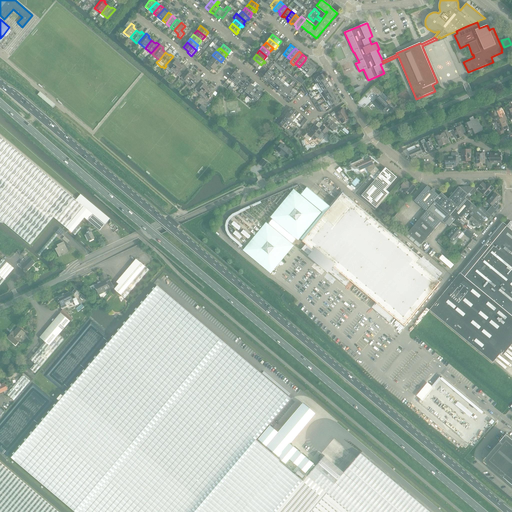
[(209,59),(210,60),(217,66),(221,62),(212,55),(209,59)]
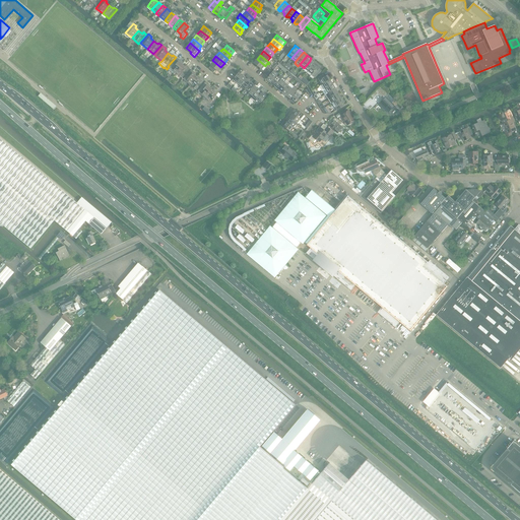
[(170,68),(176,72),(182,65),(179,62),(180,60),(177,58),(169,67),(170,68)]
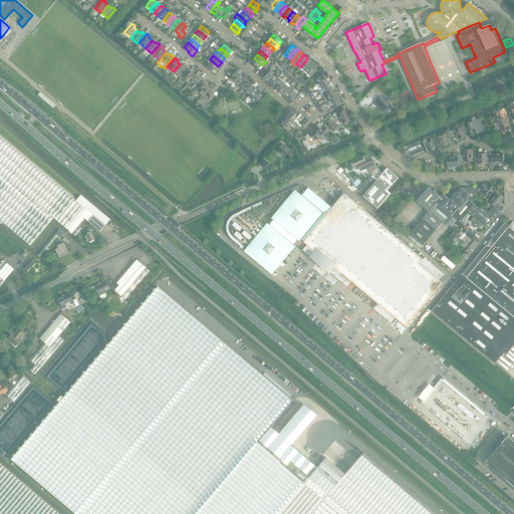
[(306,60),(300,67),(304,70),(309,63),(311,61),(307,57),(306,60)]
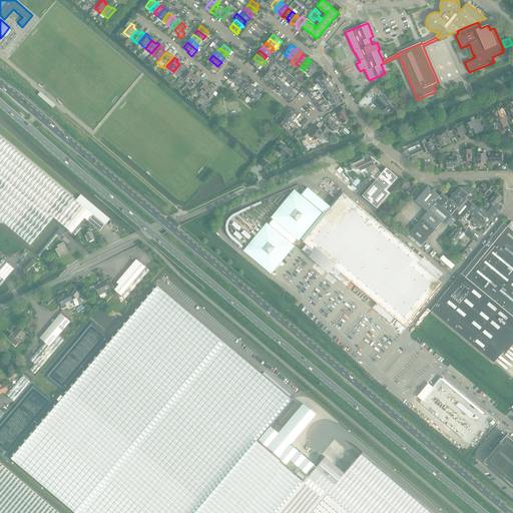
[(257,68),(261,64),(253,58),(249,62),(257,68)]
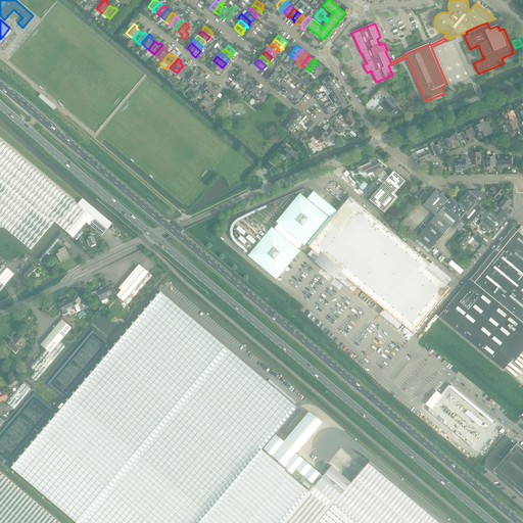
[(219,72),(222,67),(215,61),(211,65),(219,72)]
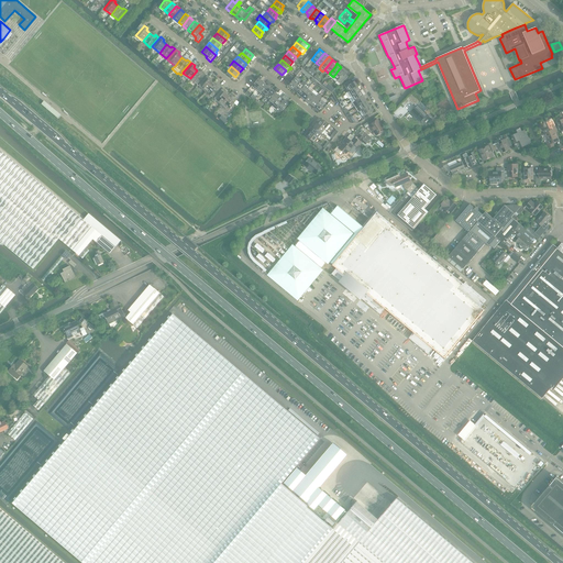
[(339,69),(333,77),(337,80),(337,81),(340,85),(349,77),(345,75),(348,73),(345,70),(341,67),(339,69)]
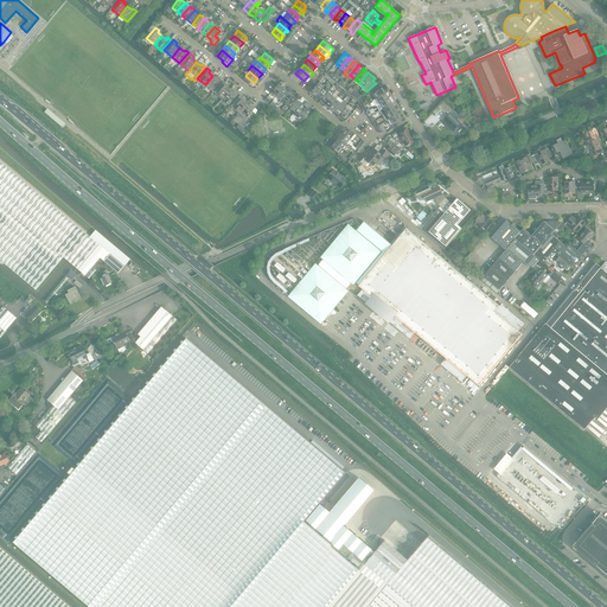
[(217,80),(212,76),(205,84),(212,91),(222,81),(218,77),(217,80)]
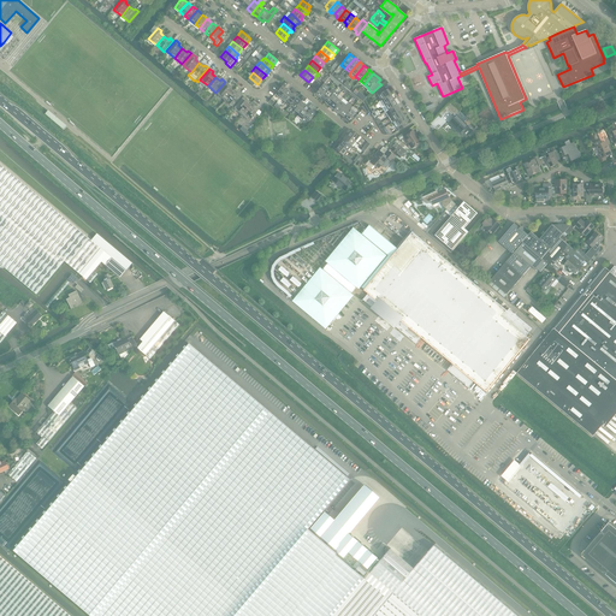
[(288,90),(284,87),(288,83),(285,82),(282,86),(276,94),(280,99),(288,90)]
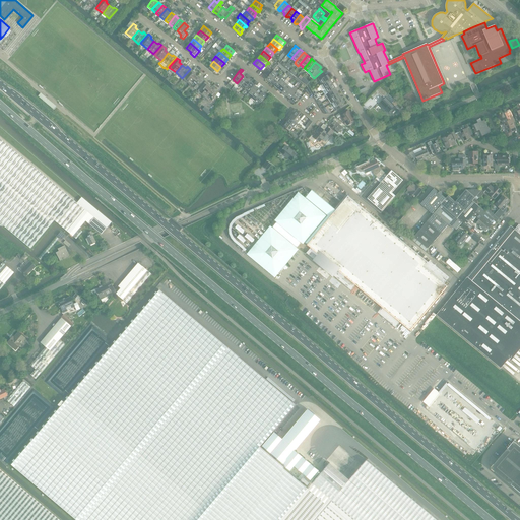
[(183,79),(190,84),(196,76),(193,73),(194,72),(191,70),(183,79)]
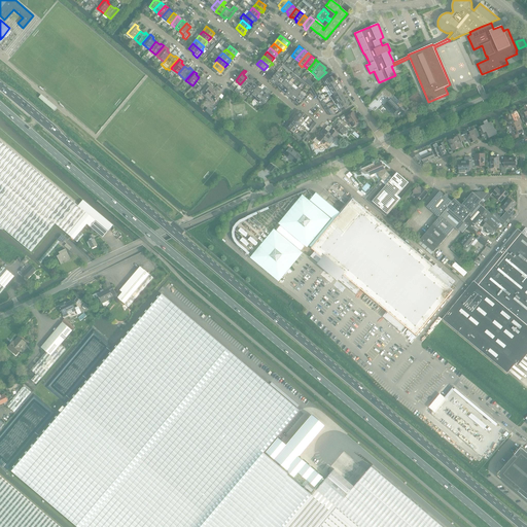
[(274,84),(280,77),(281,75),(277,71),(270,80),(274,84)]
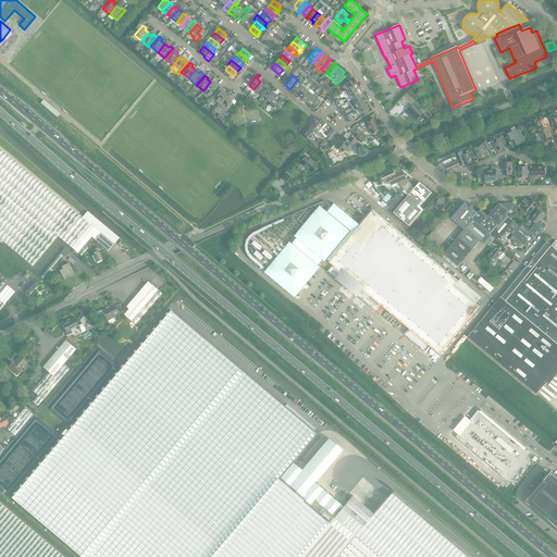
[(339,83),(345,90),(354,85),(350,81),(347,83),(346,79),(339,83)]
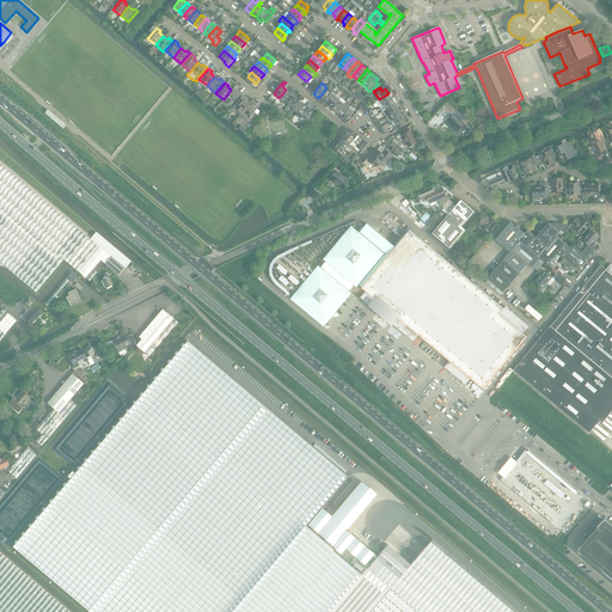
[(318,98),(323,102),(332,90),(330,89),(328,91),(325,90),(318,98)]
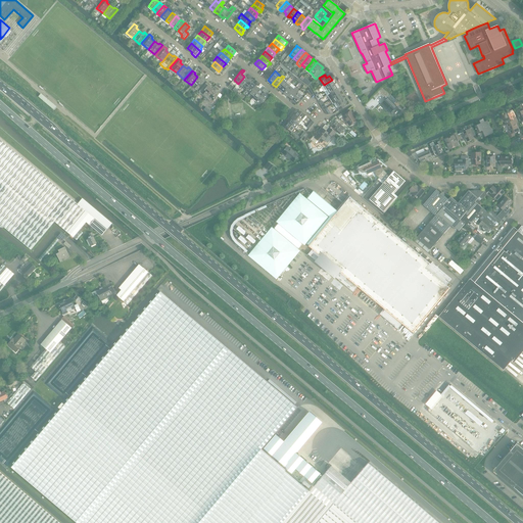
[(201,80),(197,77),(191,85),(197,91),(205,81),(202,79),(201,80)]
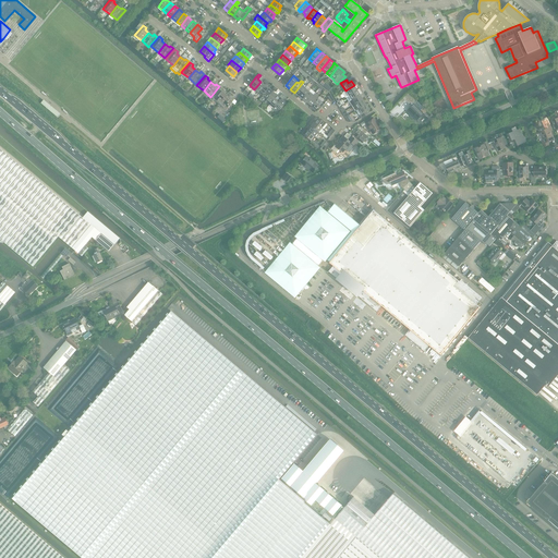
[(264,85),(261,82),(254,89),(258,93),(264,85)]
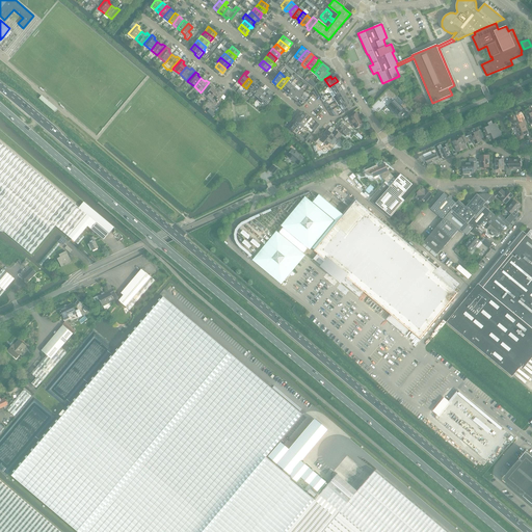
[(281,88),(285,91),(291,84),(288,82),(290,80),(289,78),(281,88)]
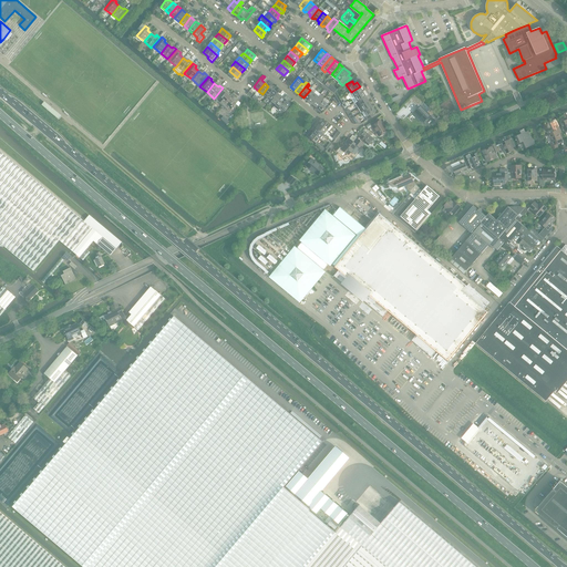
[(272,90),(268,86),(263,94),(267,98),(272,90)]
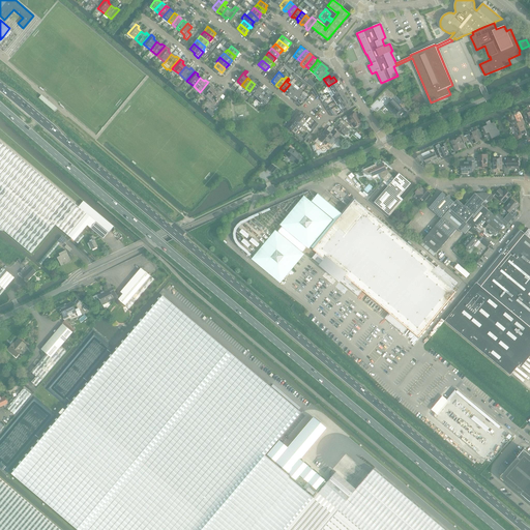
[(325,88),(328,92),(339,86),(336,81),(328,86),(325,88)]
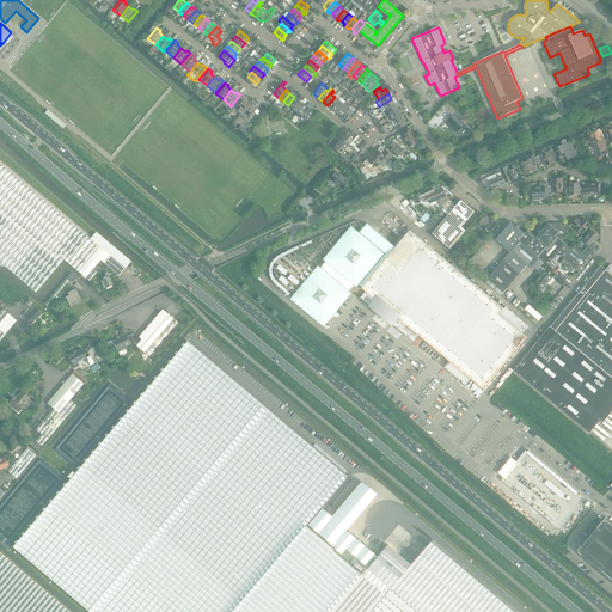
[(328,105),(332,109),(341,98),(336,95),(335,97),(328,105)]
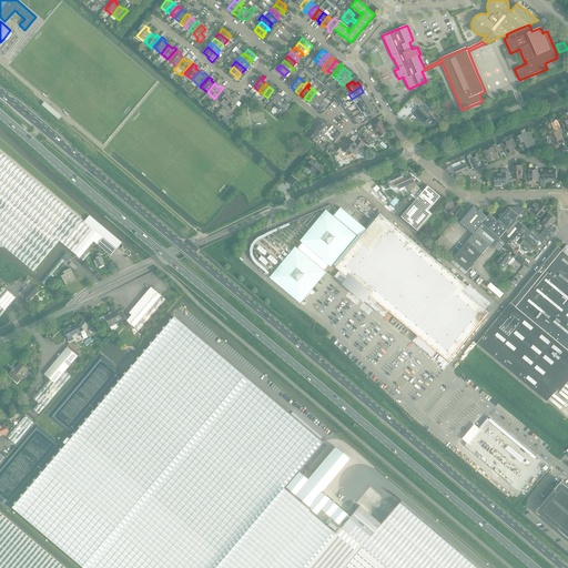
[(215,100),(223,105),(230,97),(226,93),(227,92),(224,89),(215,100)]
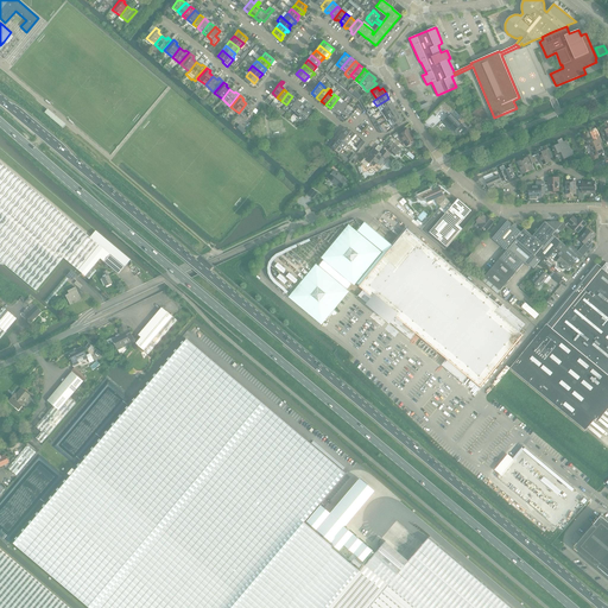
[(297,100),(292,96),(286,105),(291,108),(297,100)]
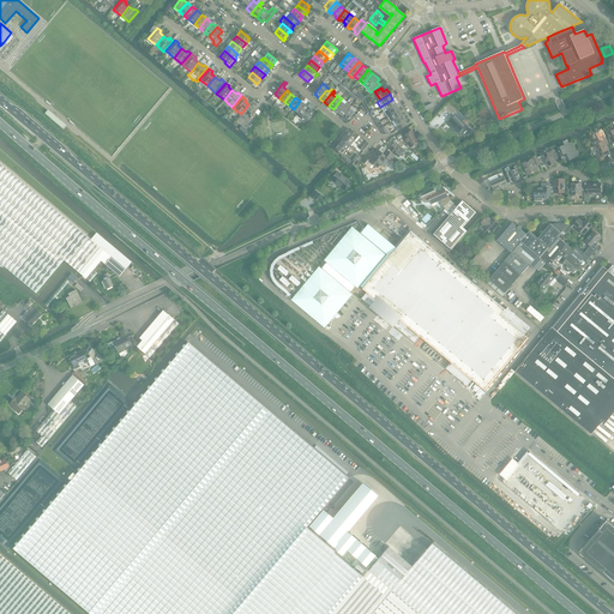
[(333,109),(338,114),(347,102),(342,98),(333,109)]
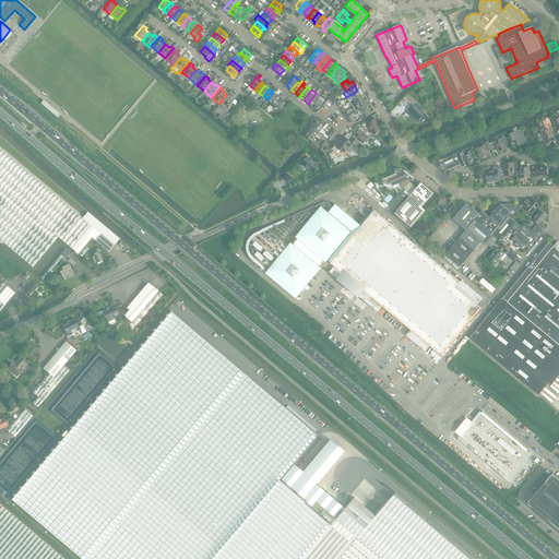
[(360,95),(357,91),(346,97),(349,103),(349,102),(360,95)]
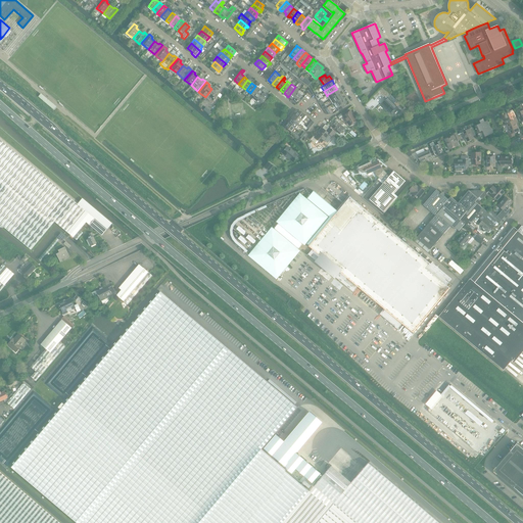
[(259,90),(255,86),(250,93),(253,97),(259,90)]
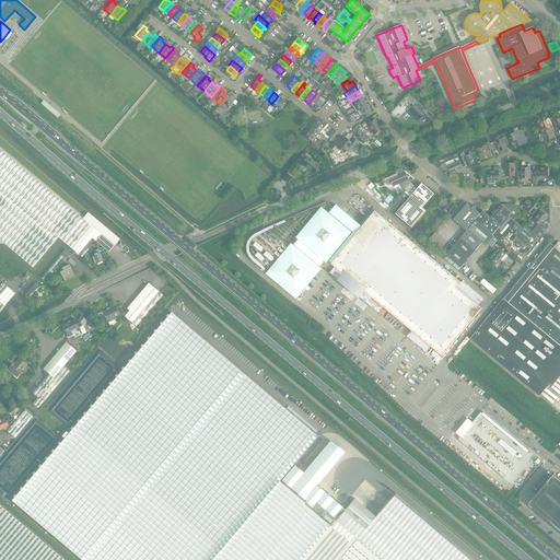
[(308,104),(313,107),(321,97),(316,93),(308,104)]
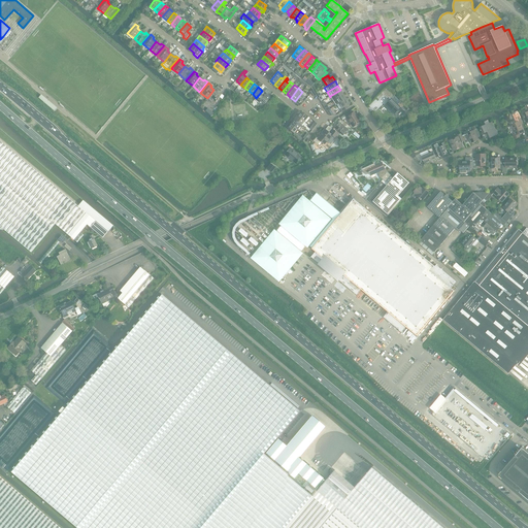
[(387,88),(376,97),(380,100),(384,95),(390,101),(385,105),(389,109),(389,108),(395,114),(401,108),(398,105),(401,102),(387,88)]
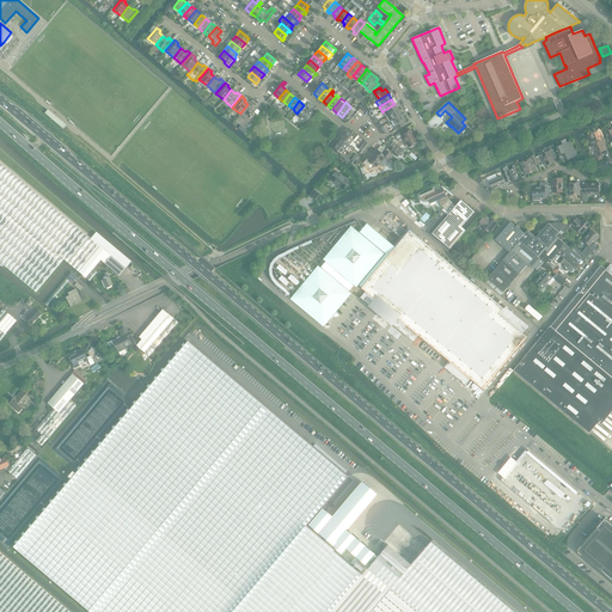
[(252,108),(248,104),(240,114),(248,120),(257,109),(254,106),(252,108)]
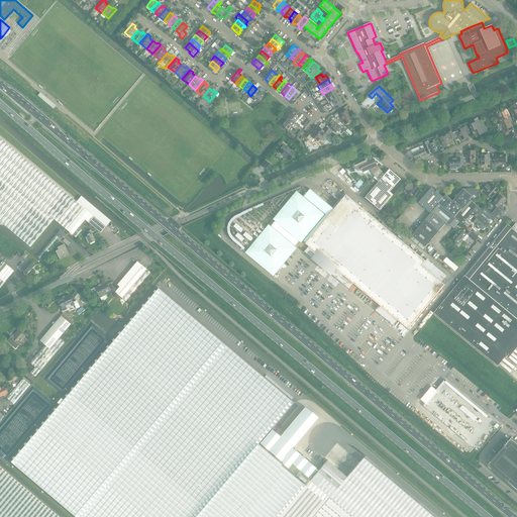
[(336,92),(333,88),(323,94),(326,99),(336,92)]
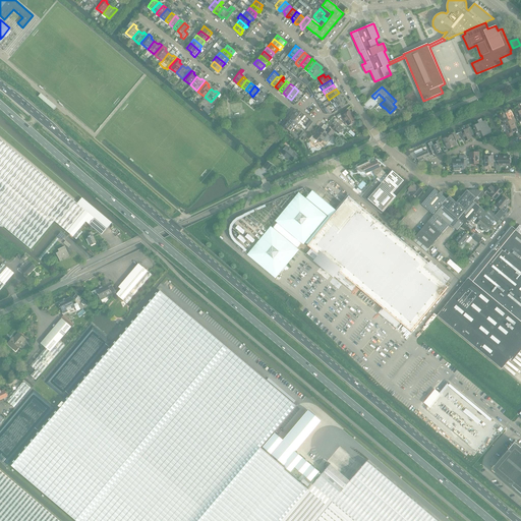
[(255,102),(256,100),(263,93),(258,90),(252,97),(251,99),(255,102)]
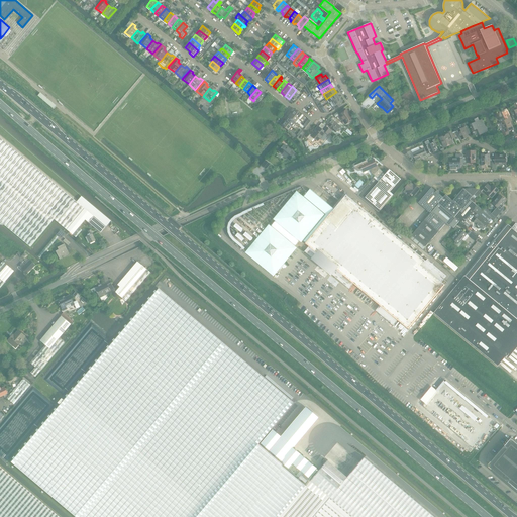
[(298,91),(296,90),(289,99),(293,102),(296,98),(298,96),(298,95),(296,94),(298,91)]
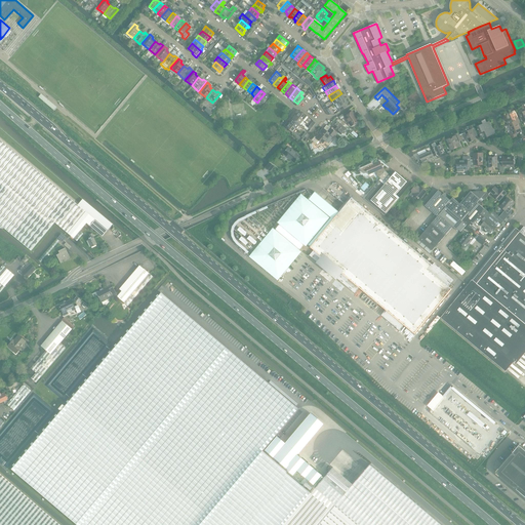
[(269,96),(265,93),(258,101),(264,104),(269,96)]
